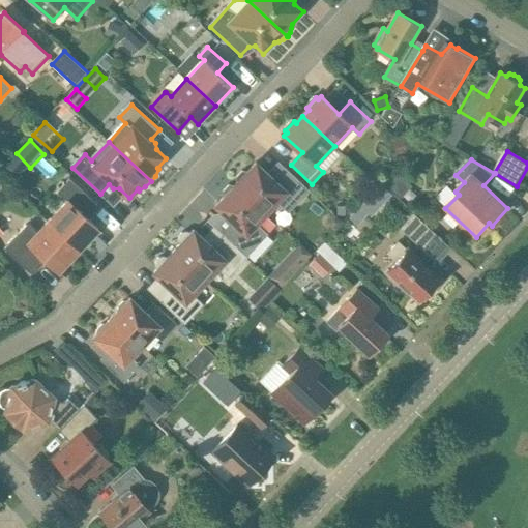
[(237,185),(267,214),(277,203),(284,209),(286,206),(292,211),(311,192),(287,170),(275,182),(257,165),(248,173),(243,172),(237,178),(238,183),(237,185)]
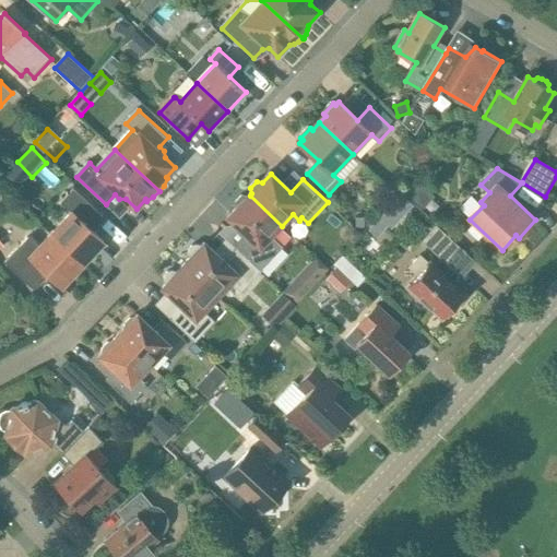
[(427,196),(415,185),(406,193),(418,204),(427,196)]
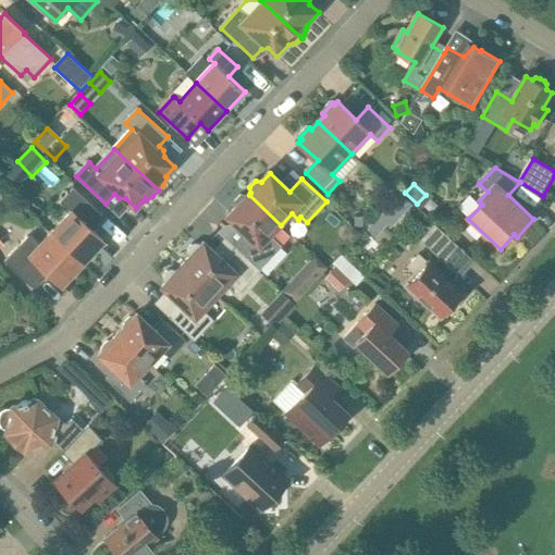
[(52,234),(84,263),(105,242),(91,230),(103,217),(74,189),(62,204),(72,212),(52,234)]
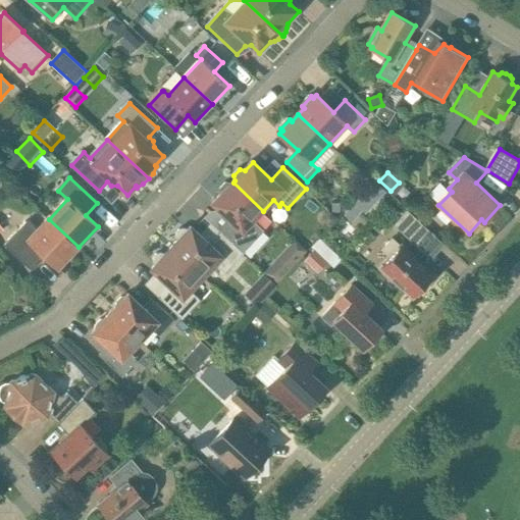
[(221,232),(245,255),(266,232),(254,221),(263,211),(234,183),(231,185),(226,184),(220,190),(222,195),(214,204),(232,220),(221,232)]
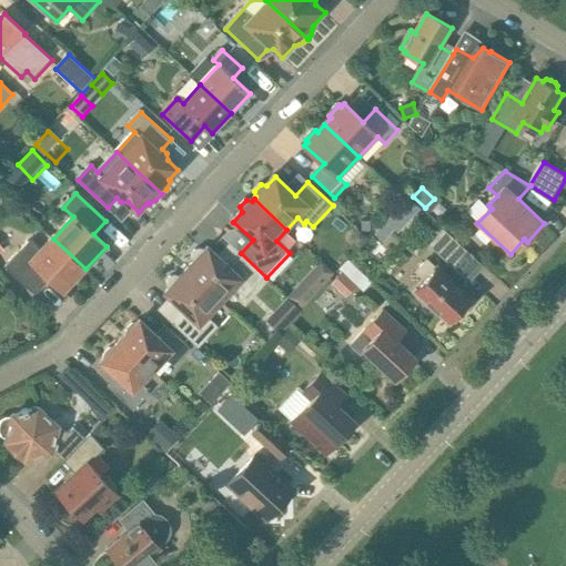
[(400,233),(421,210),(408,200),(387,222),(376,234),(384,242),(395,230),(400,233)]
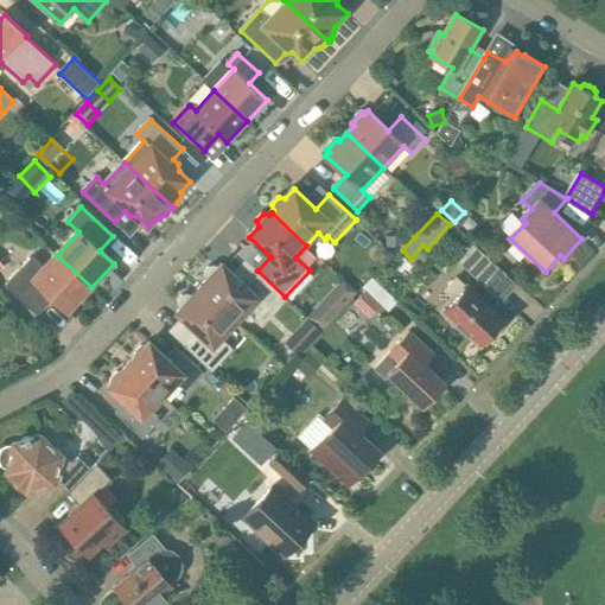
[(500,271),(476,248),(462,263),(485,286),(500,271)]
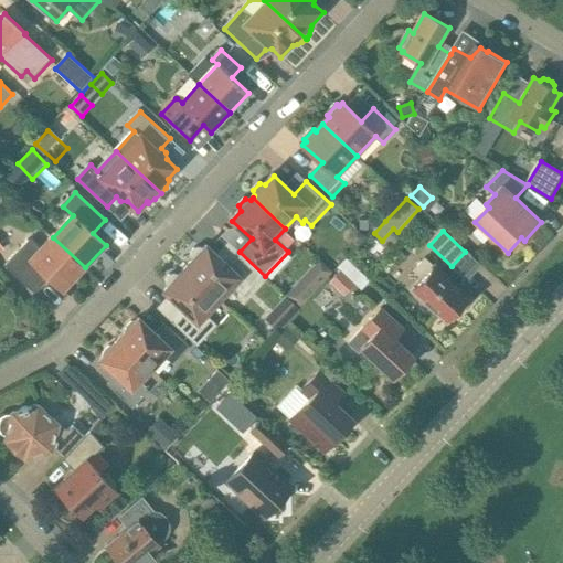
[(85,267),(53,237),(42,248),(34,241),(30,242),(7,266),(35,294),(51,278),(64,290),(85,267)]
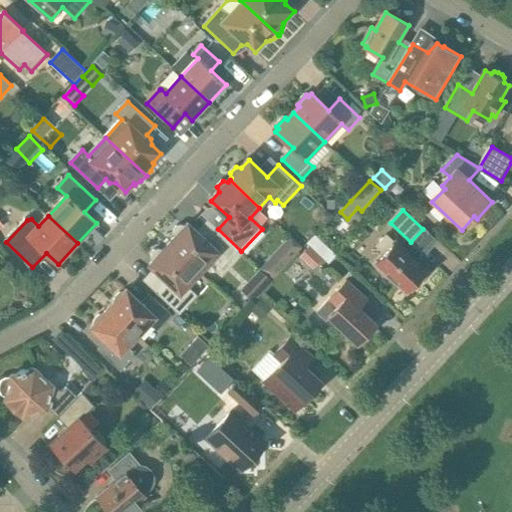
[(170,245),(201,273),(213,260),(223,270),(241,251),(218,229),(207,241),(189,224),(187,227),(182,226),(178,227),(175,230),(174,234),(176,238),(170,245)]
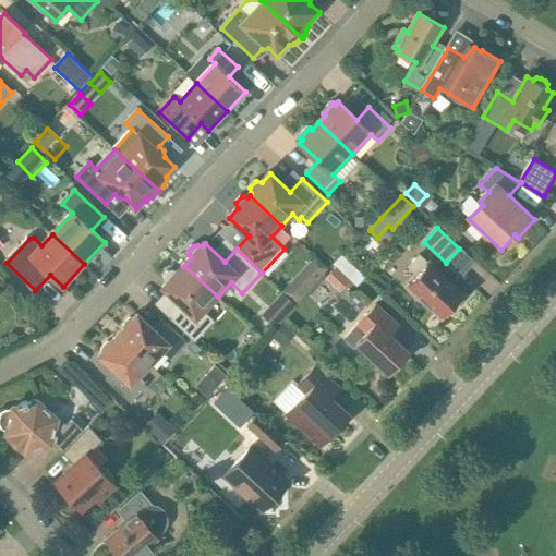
[(430,264),(421,256),(410,268),(419,276),(407,289),(420,301),(423,299),(443,317),(445,315),(448,317),(457,309),(454,306),(463,294),(431,264),(430,264)]
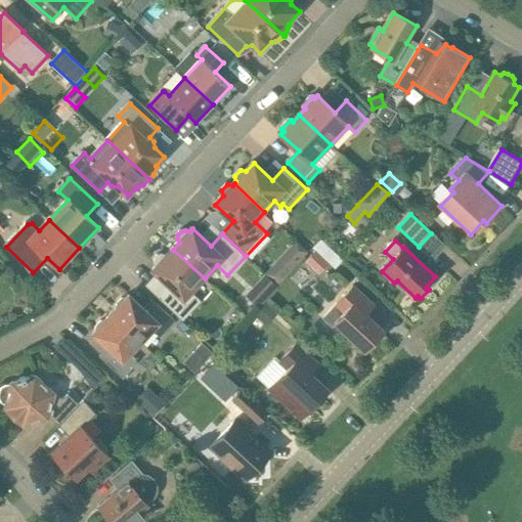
[(245,296),(257,308),(308,254),(295,242),(245,296)]
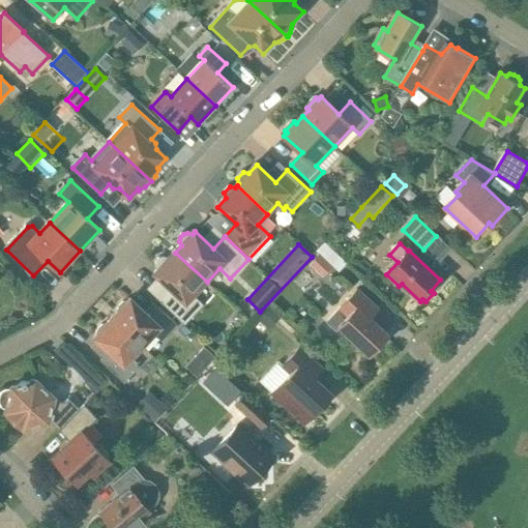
[(194,295),(207,282),(175,253),(169,259),(165,258),(160,259),(157,262),(156,266),(157,270),(155,273),(174,291),(163,303),(186,325),(205,305),(194,295)]
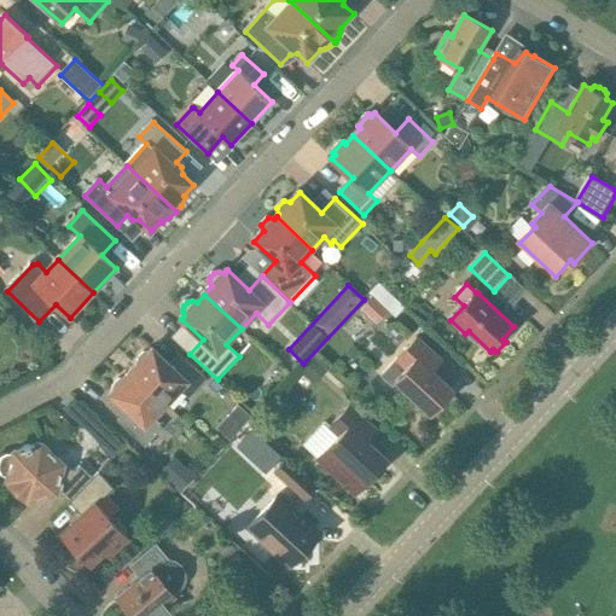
[(390,312),(375,298),(362,312),(378,326),(390,312)]
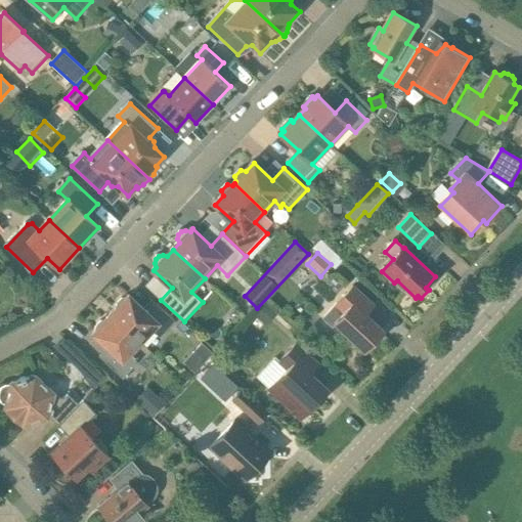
[(375,306),(354,288),(327,317),(335,325),(337,324),(366,351),(385,332),(366,315),(375,306)]
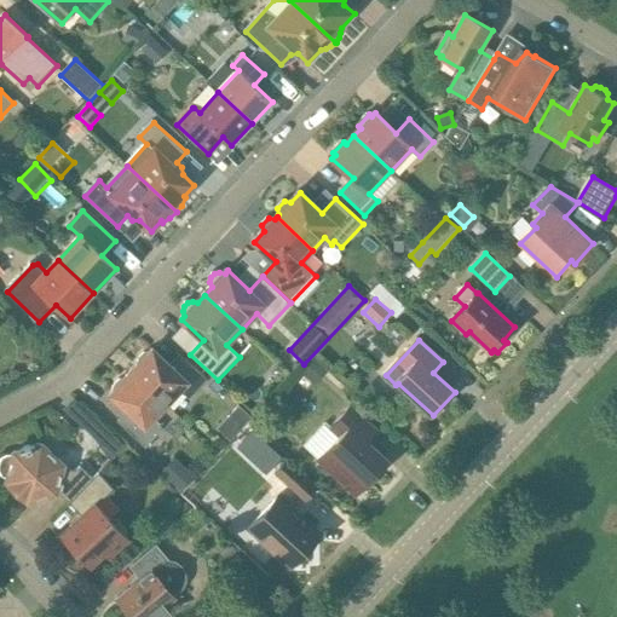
[(138,365),(132,373),(167,405),(180,391),(191,401),(209,382),(188,362),(178,373),(154,350),(150,352),(145,353),(139,361),(138,365)]
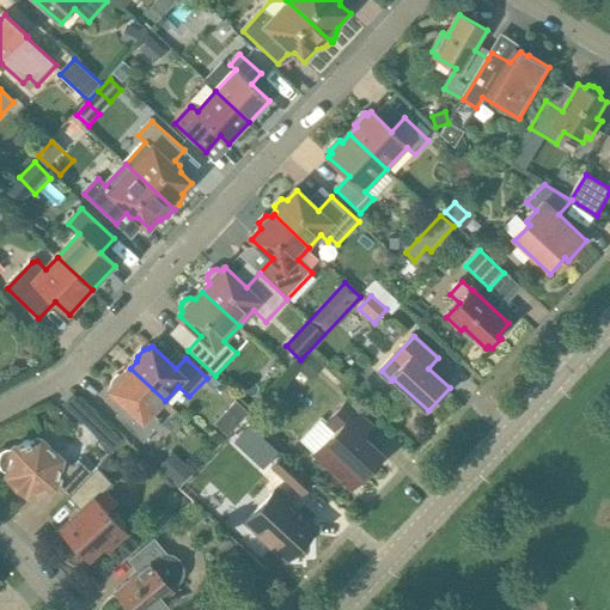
[(165,401),(130,368),(124,374),(120,376),(113,383),(113,388),(109,391),(134,414),(124,425),(145,444),(163,425),(152,415),(165,401)]
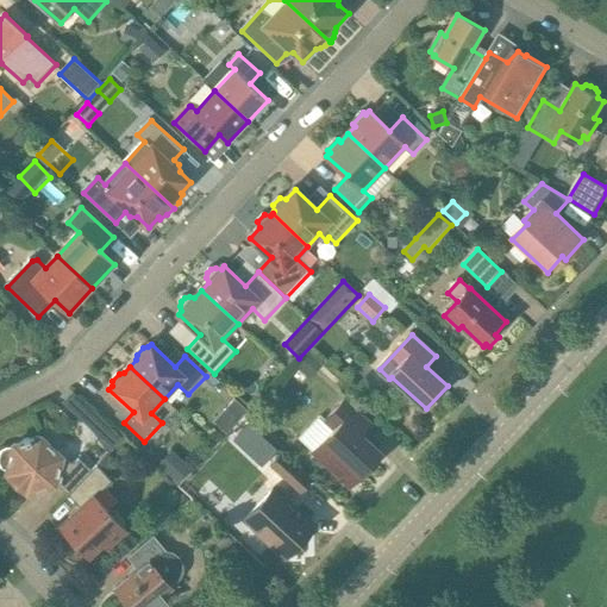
[(371,425),(345,401),(327,421),(337,430),(324,443),(325,444),(315,454),(351,487),(361,476),(362,477),(383,455),(362,436),(371,425)]
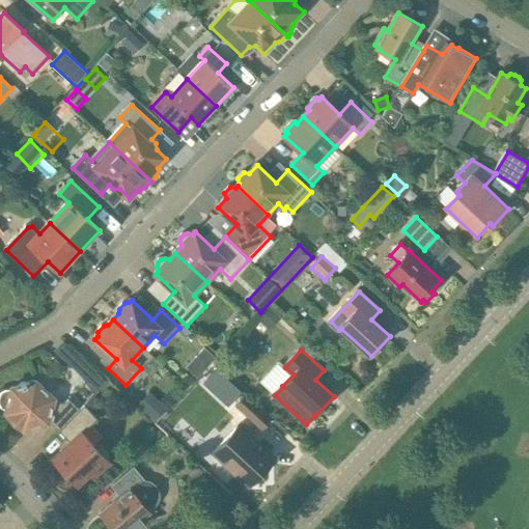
[(83,378),(91,368),(80,357),(71,366),(83,378)]
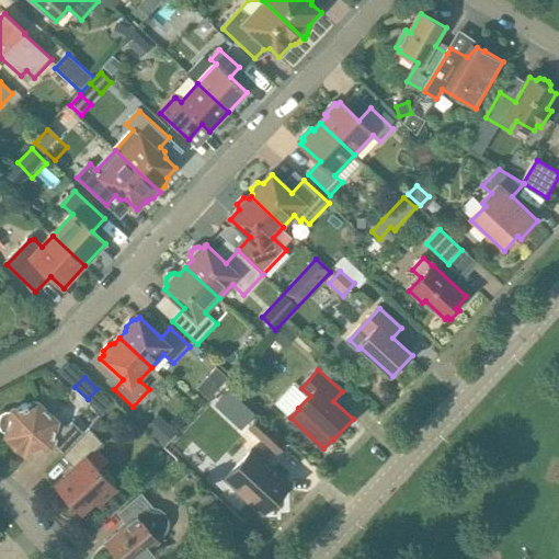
[(65,457),(86,435),(73,423),(61,436),(56,434),(58,422),(40,403),(13,411),(13,413),(8,414),(2,417),(1,422),(0,428),(3,432),(8,434),(8,437),(26,456),(53,448),(53,446),(64,457),(65,457)]
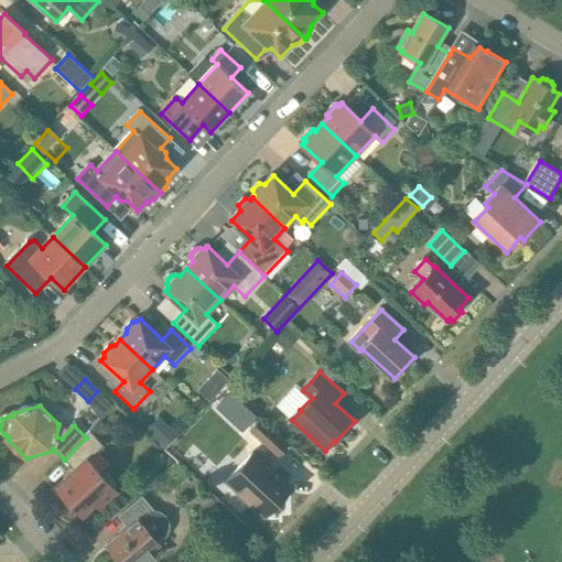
[(290,444),(265,421),(252,433),(278,457),(290,444)]
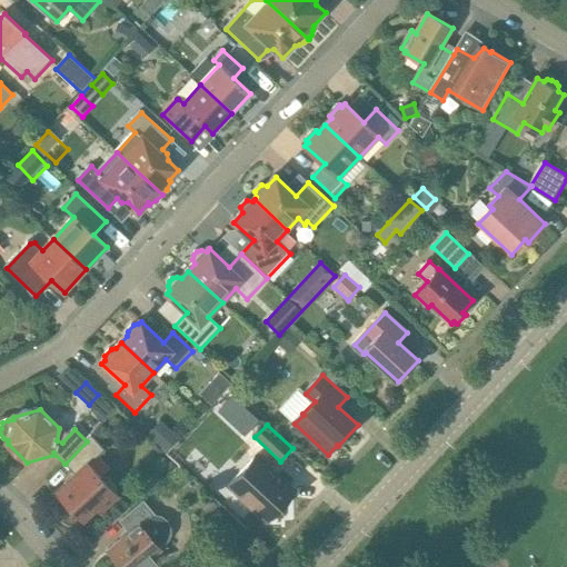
[(101,514),(119,497),(119,487),(111,480),(102,479),(90,466),(106,450),(92,436),(87,441),(66,464),(65,464),(77,476),(58,493),(83,521),(97,509),(101,514)]
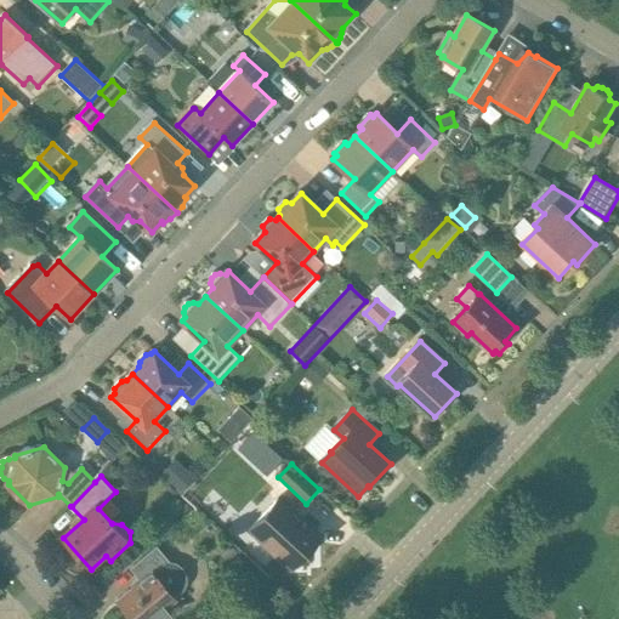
[(322,537),(282,498),(251,531),(293,568),(322,537)]
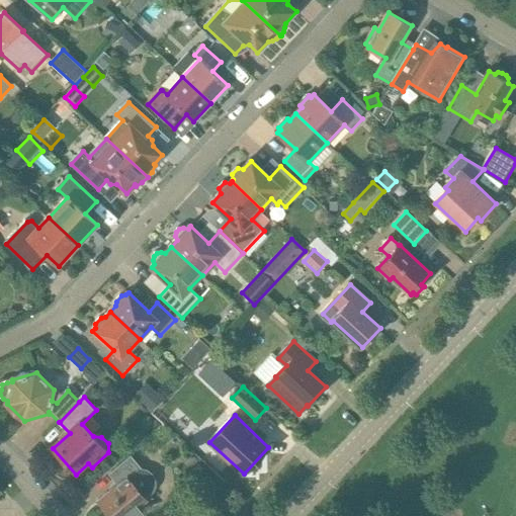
[(141,469),(132,458),(111,475),(119,485),(99,502),(109,515),(137,515),(143,513),(138,508),(147,500),(145,498),(147,498),(151,496),(153,493),(155,489),(156,485),(156,481),(154,478),(152,475),(148,471),(144,470),(140,470),(141,469)]
